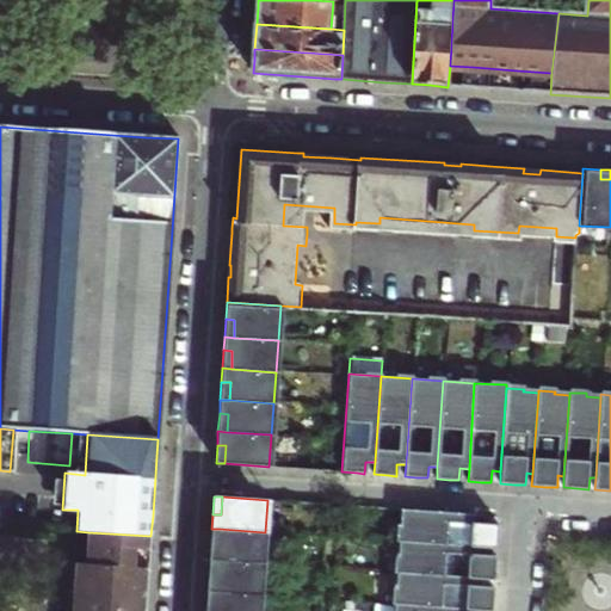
[(408,510),(407,526),(401,526),(400,542),(406,542),(487,548),(498,549),(499,537),(500,525),(488,525),(488,516),(408,510)]
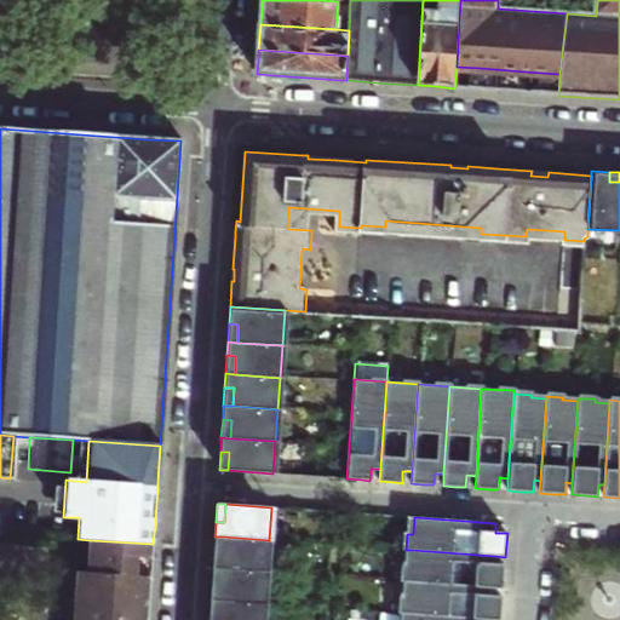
[(214,537),(213,550),(223,551),(220,569),(267,572),(269,540),(223,537),(214,537)]
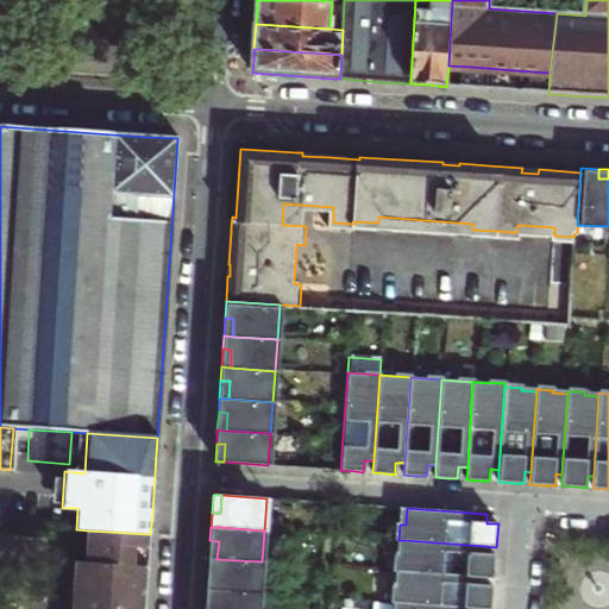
[(150,534),(88,531),(86,564),(74,564),(70,608),(145,608),(148,579),(149,559),(150,534)]
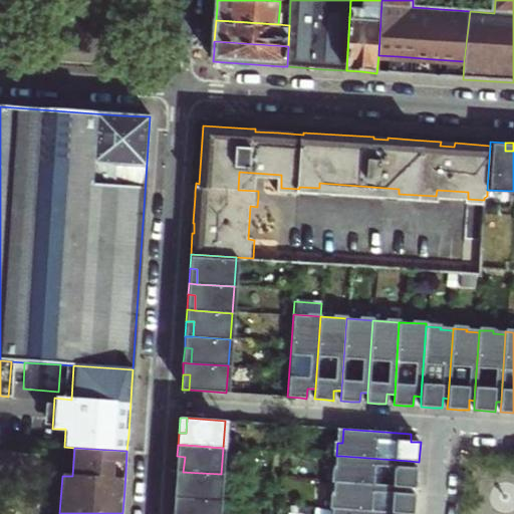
[(185,457),(177,456),(176,471),(183,472),(185,457)]
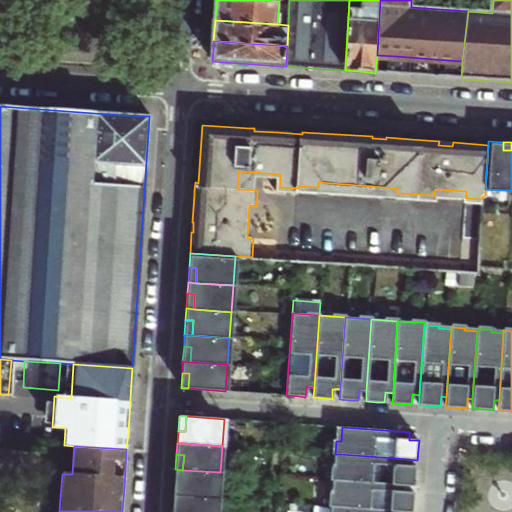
[(408,459),(340,454),(339,467),(334,467),(333,480),(338,481),(406,485),(415,486),(416,478),(417,467),(407,467),(408,459)]
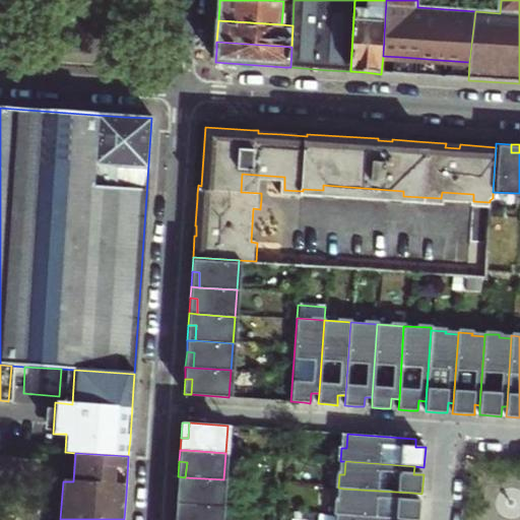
[(221,506),(223,479),(185,477),(178,476),(177,488),(185,489),(184,504),(221,506)]
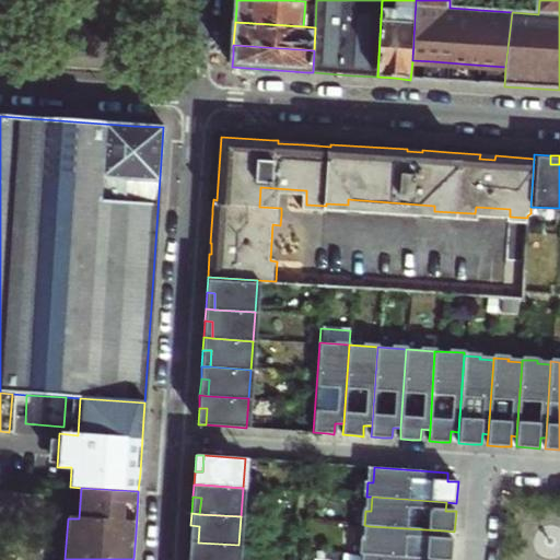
[(199,526),(190,525),(189,541),(198,543),(199,526)]
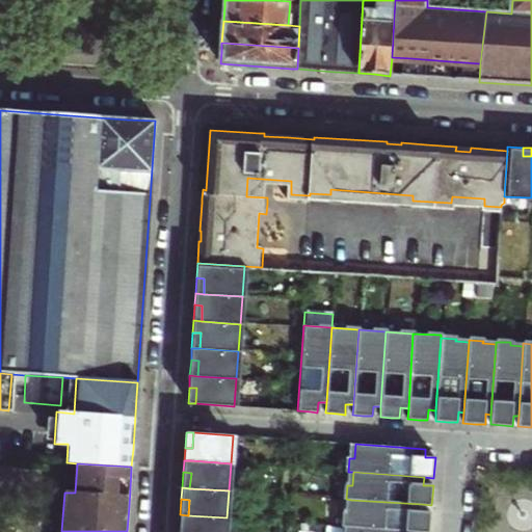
[(422,504),(351,500),(350,512),(345,512),(344,527),(349,527),(420,531),(423,531),(429,531),(430,525),(431,513),(421,512),(422,504)]
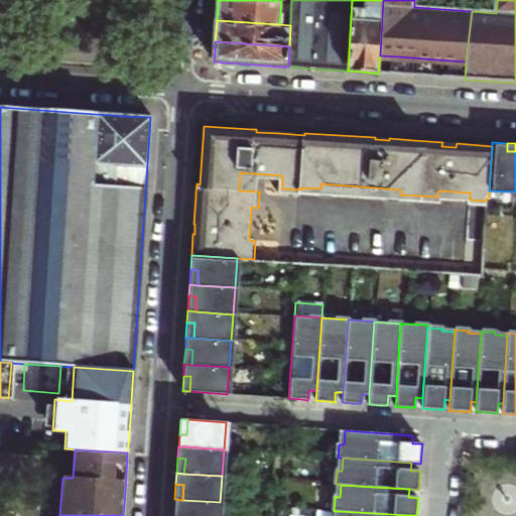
[(218,515),(220,502),(182,500),(174,499),(173,511),(181,511),(180,515),(218,515)]
